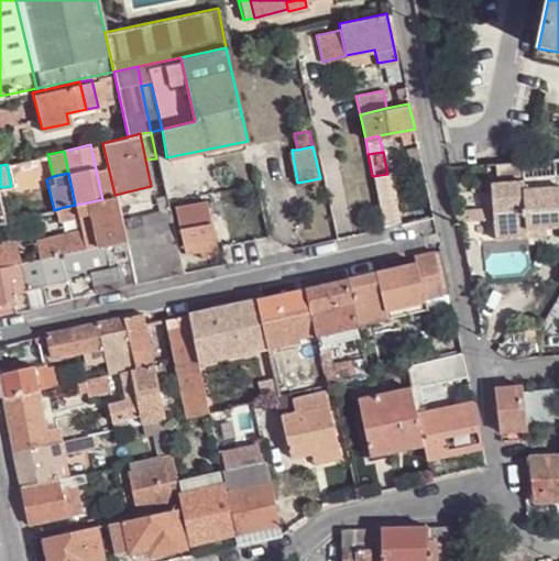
[(377,202),(383,227),(398,224),(387,174),(372,176),(377,202)]
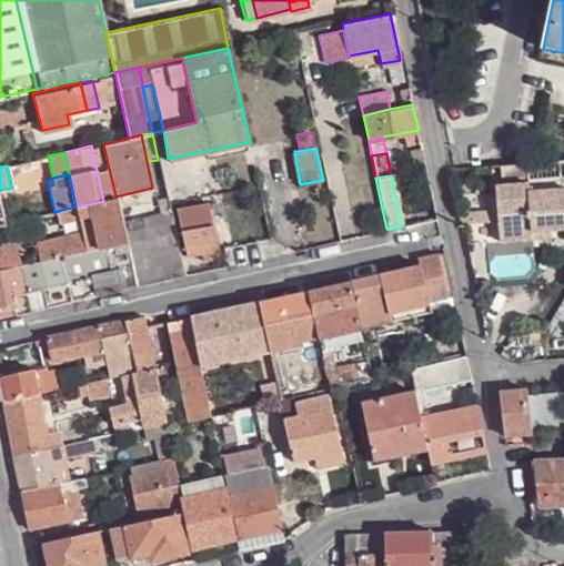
[(527,185),(495,189),(502,244),(534,241),(533,232),(552,230),(563,228),(563,189),(529,193),(527,185)]
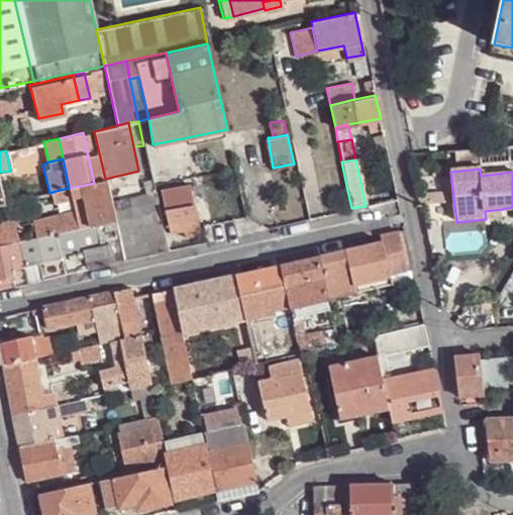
[(244,187),(251,186),(250,178),(243,180),(244,187)]
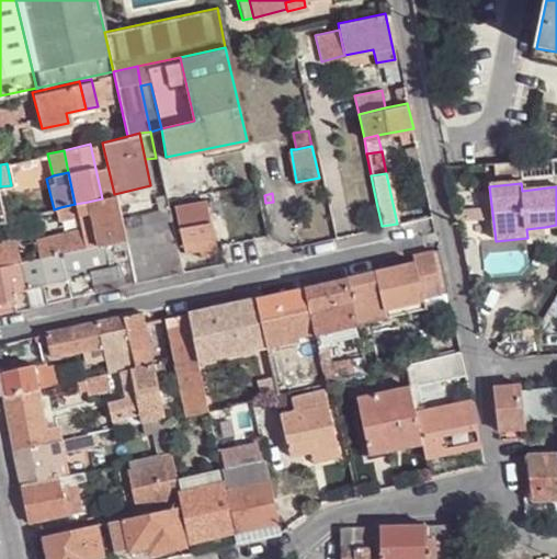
[(102,198),(88,202),(90,212),(95,232),(98,244),(124,239),(122,231),(114,196),(102,198)]
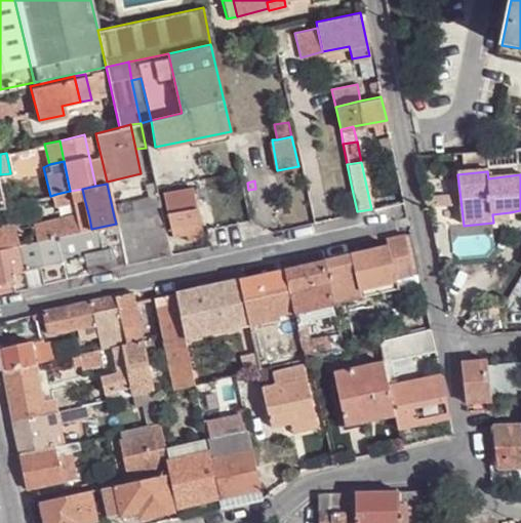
[(190,185),(161,191),(169,236),(185,233),(200,229),(190,185)]
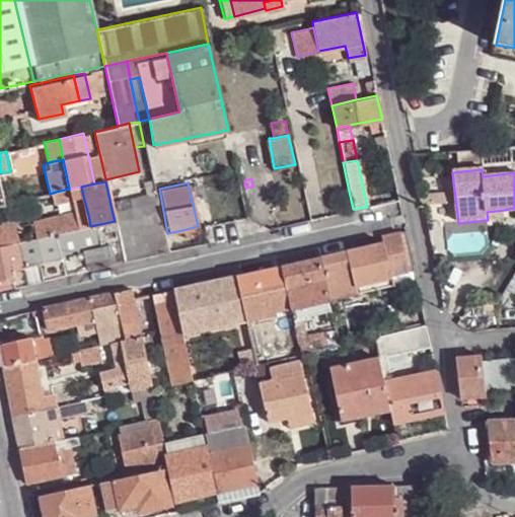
[(81,187),(69,189),(56,192),(58,200),(83,196),(81,187)]
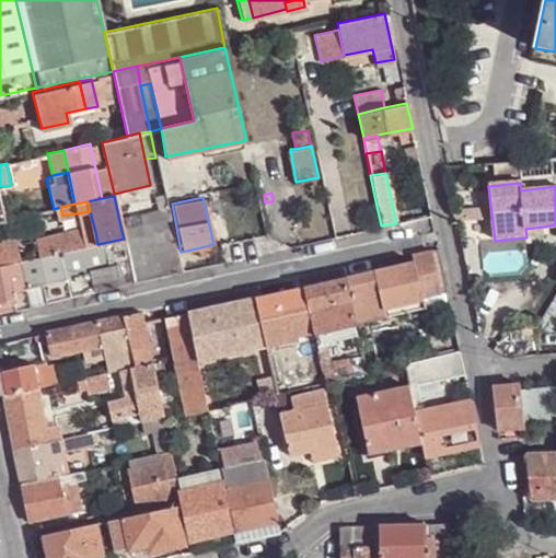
[(375,201),(366,204),(370,229),(381,225),(375,201)]
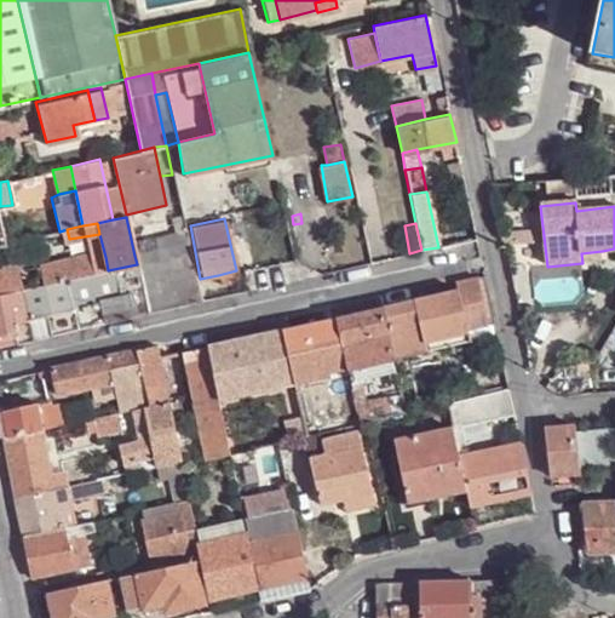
[(134,256),(137,264),(189,253),(183,225),(151,233),(156,251),(134,256)]
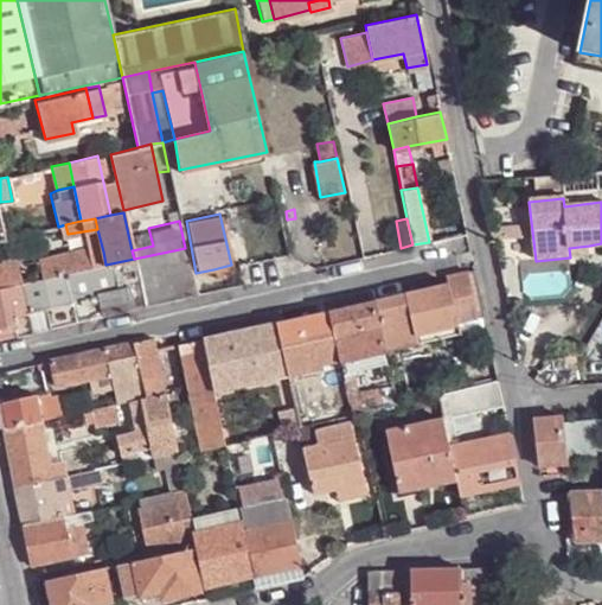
[(467,234),(463,223),(439,229),(440,240),(465,234),(467,234)]
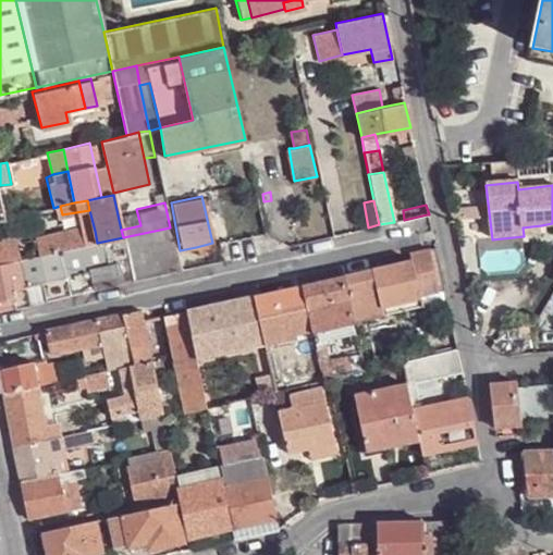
[(60,206),(53,208),(57,216),(62,214),(60,206)]
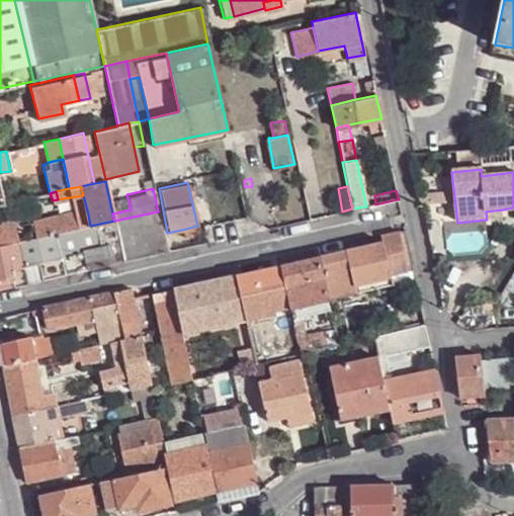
[(449,195),(428,198),(429,206),(450,204),(449,195)]
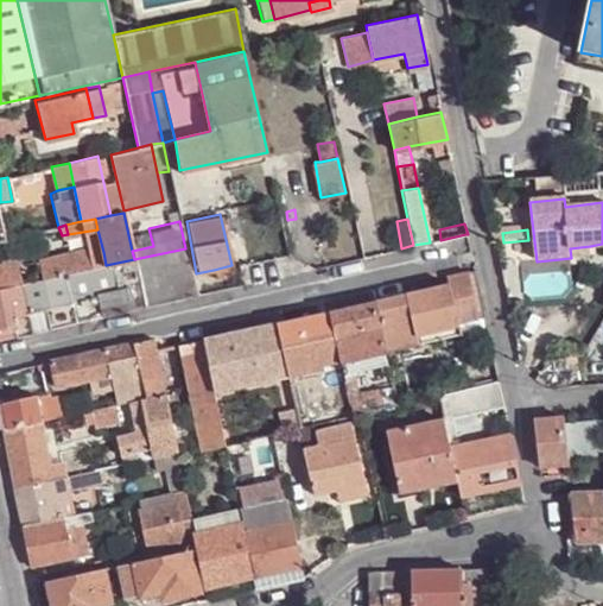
[(570,248),(571,258),(590,256),(590,246),(570,248)]
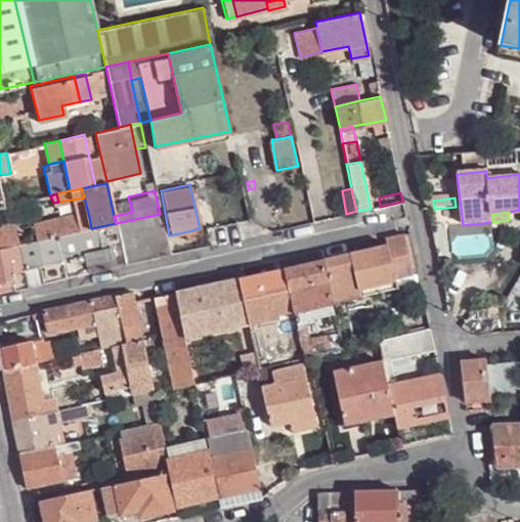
[(0,247),(80,231),(77,218),(77,214),(10,226),(9,219),(0,220),(0,247)]
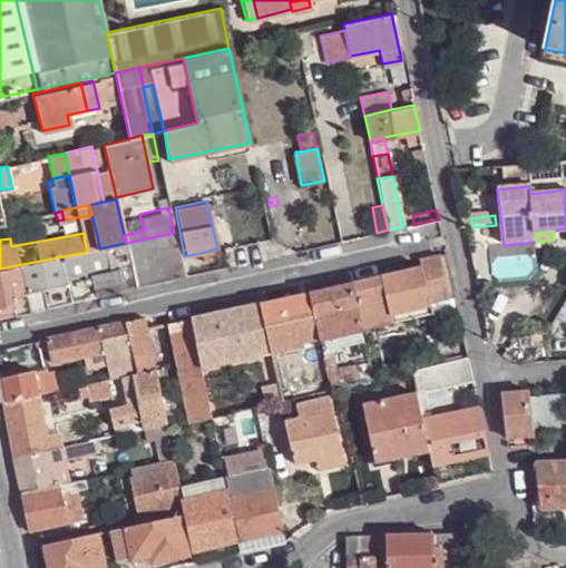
[(174,233),(126,243),(137,285),(184,275),(174,233)]
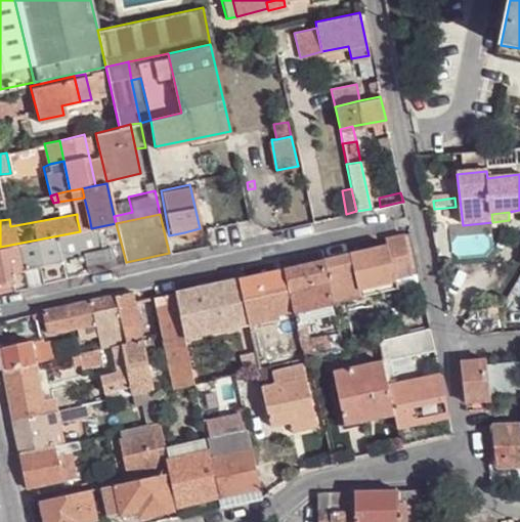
[(80,231),(91,228),(89,217),(77,218),(80,231)]
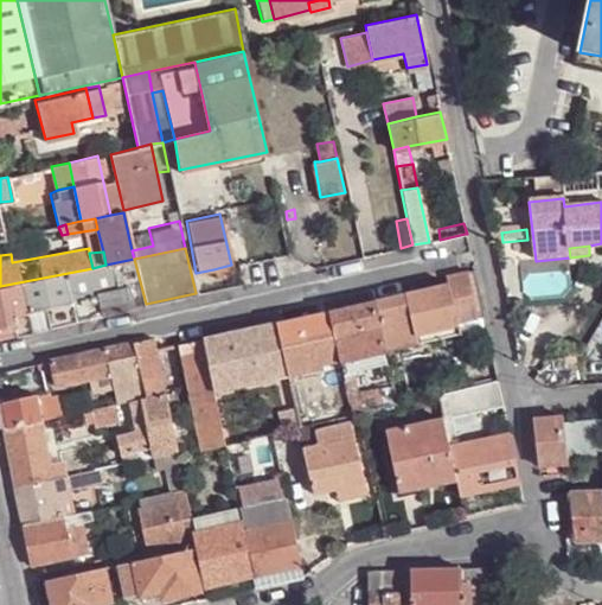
[(93,268),(0,286),(0,328),(14,325),(13,316),(26,312),(44,309),(49,326),(146,304),(134,259),(106,265),(93,268)]
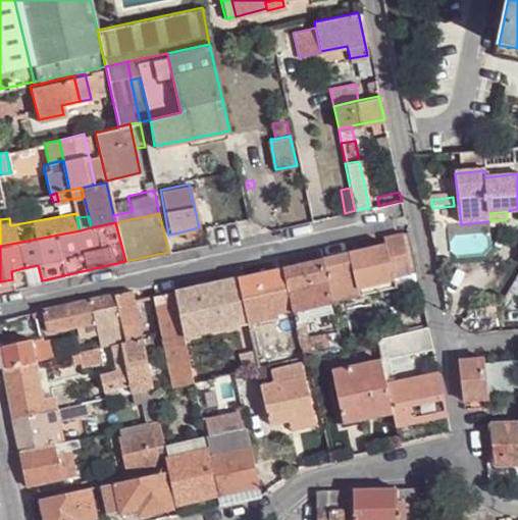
[(199,227),(184,231),(186,239),(200,236),(199,227)]
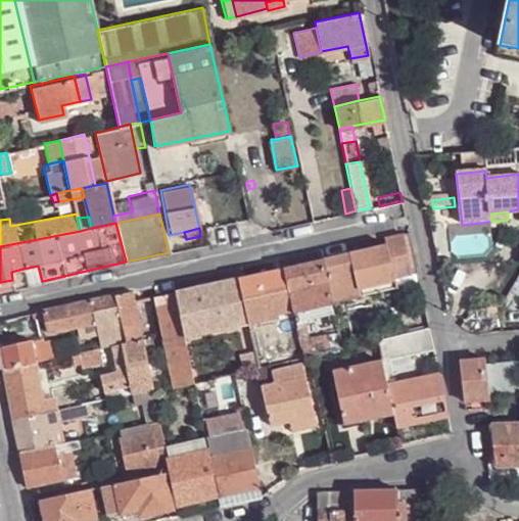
[(408,232),(403,234),(410,270),(415,269),(408,232)]
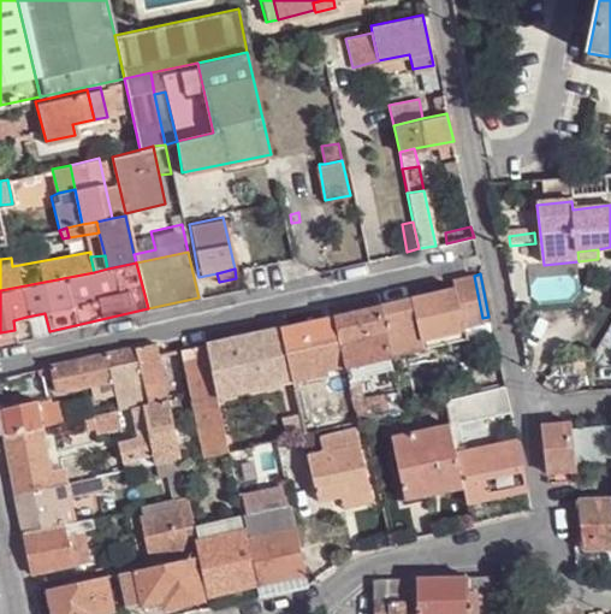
[(451,281),(454,289),(379,305),(390,354),(399,352),(405,350),(417,348),(415,335),(484,320),(482,318),(474,276),(451,281)]
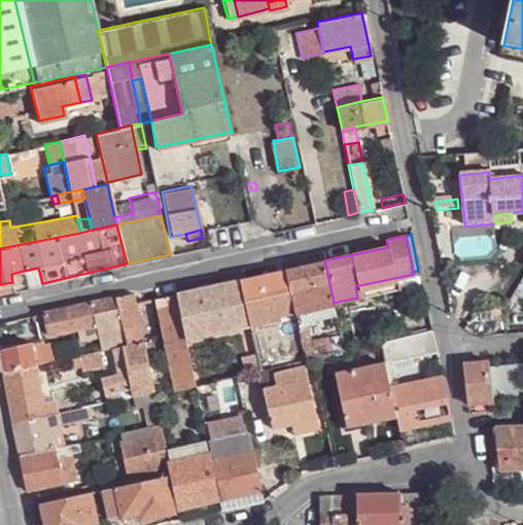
[(324,260),(285,269),(294,313),(297,322),(303,320),(301,312),(335,306),(334,303),(324,260)]
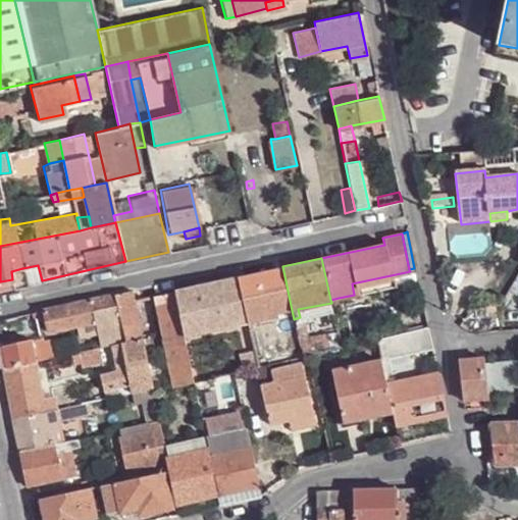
[(38,265),(22,268),(27,284),(42,280),(38,265)]
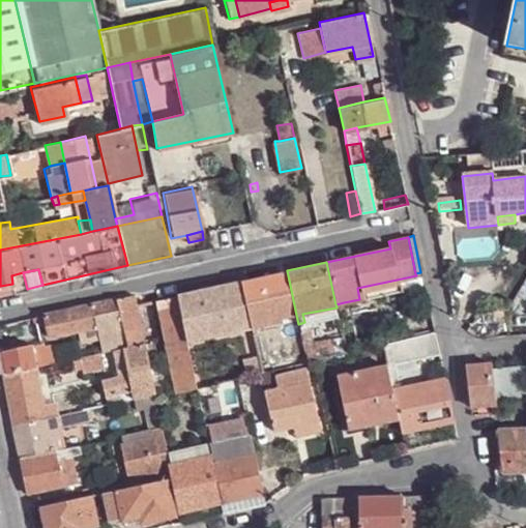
[(287,270),(247,280),(257,324),(296,315),(287,270)]
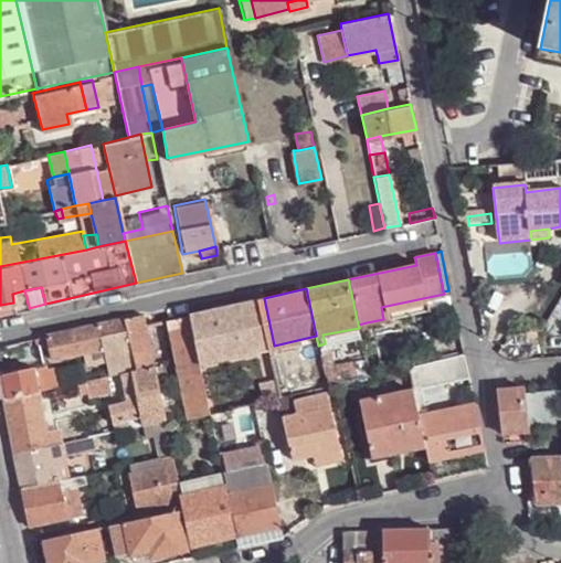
[(13,303),(0,305),(0,314),(29,308),(24,290),(12,294),(13,303)]
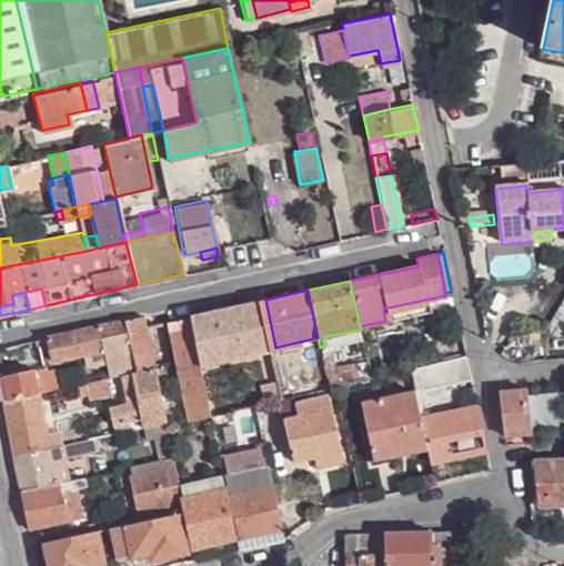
[(257,301),(187,316),(195,359),(221,353),(224,363),(269,353),(257,301)]
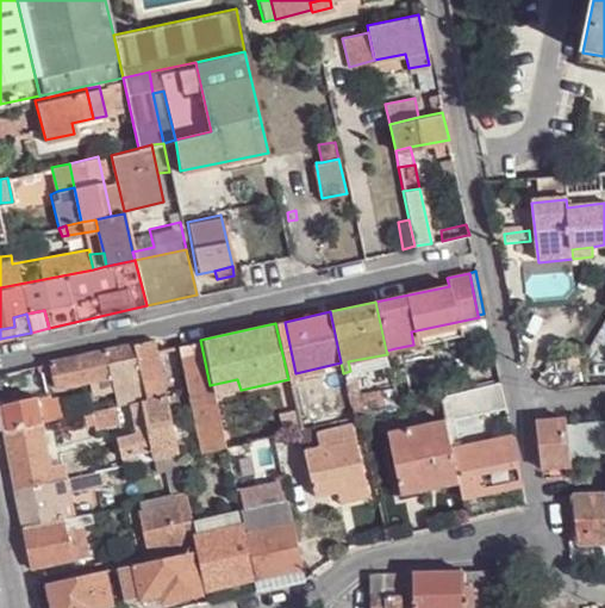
[(151,339),(132,342),(144,397),(163,394),(151,339)]
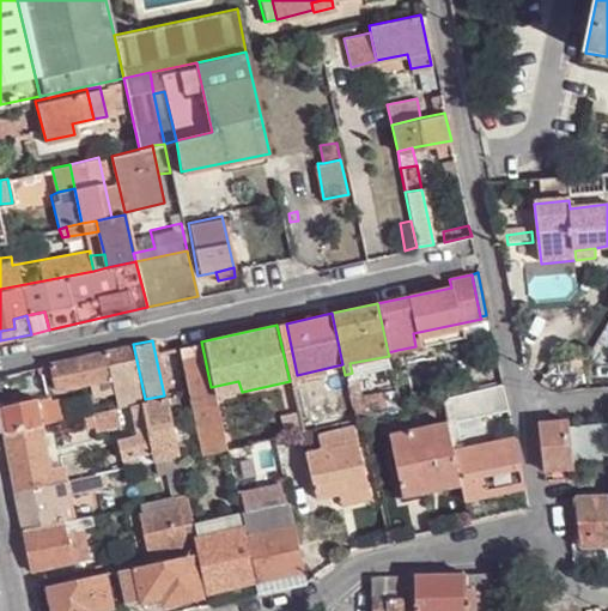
[(211,387),(201,342),(178,348),(201,453),(224,449),(213,399),(211,387)]
